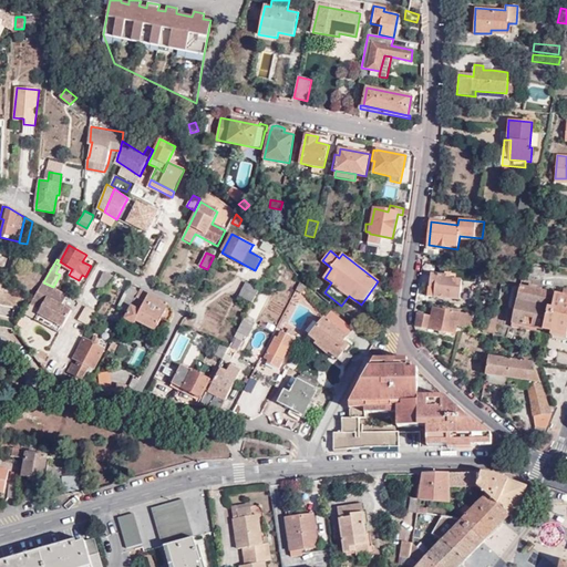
[(106,292),(114,277),(104,271),(96,287),(106,292)]
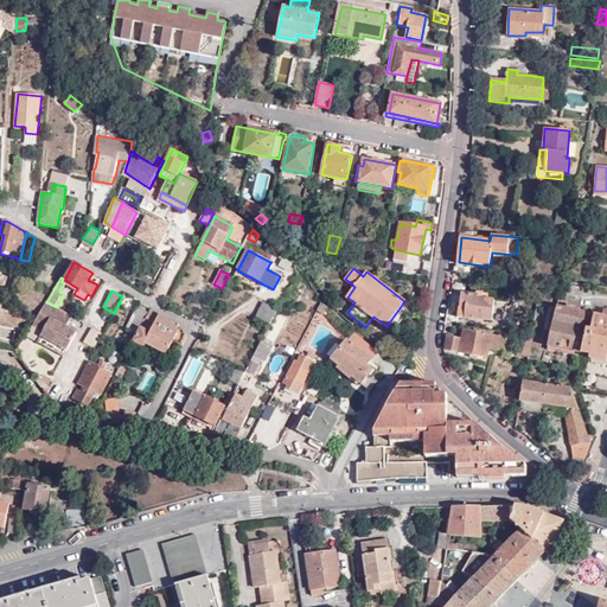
[(466,308),(464,318),(492,321),(494,301),(478,299),(479,295),(462,293),(460,307),(466,308)]
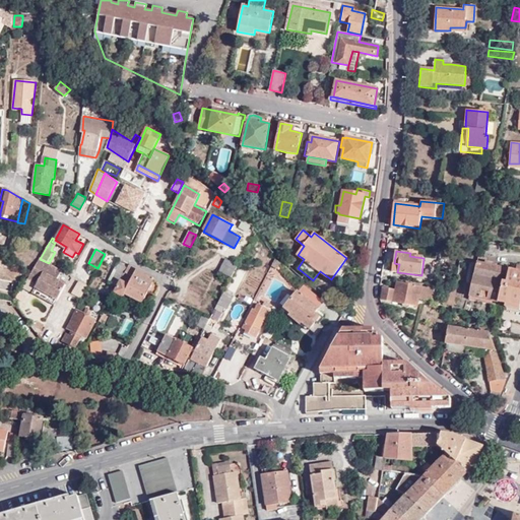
[(14,266),(17,266),(19,263),(4,256),(2,260),(14,266)]
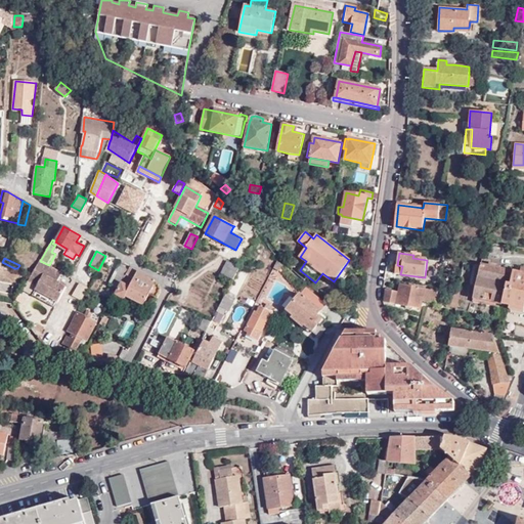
[(0,261),(0,266),(13,272),(14,268),(2,262),(0,261)]
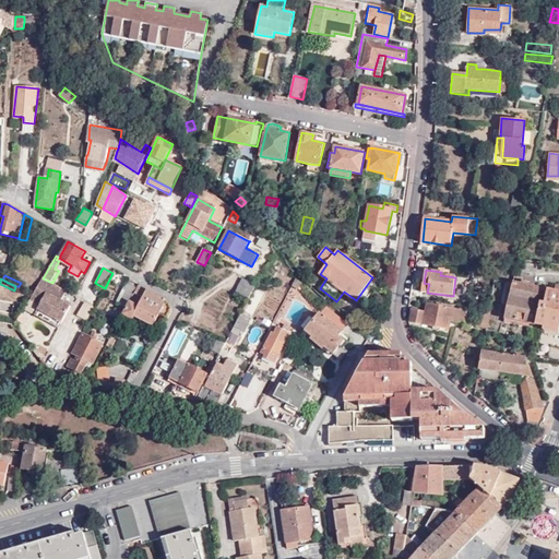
[(34,293),(31,300),(40,306),(38,309),(62,323),(71,307),(61,301),(67,292),(52,283),(43,278),(34,293)]
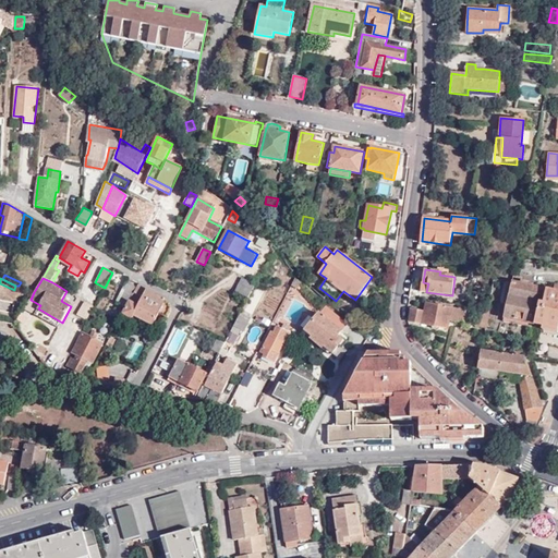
[(249,298),(255,286),(242,278),(235,291),(249,298)]
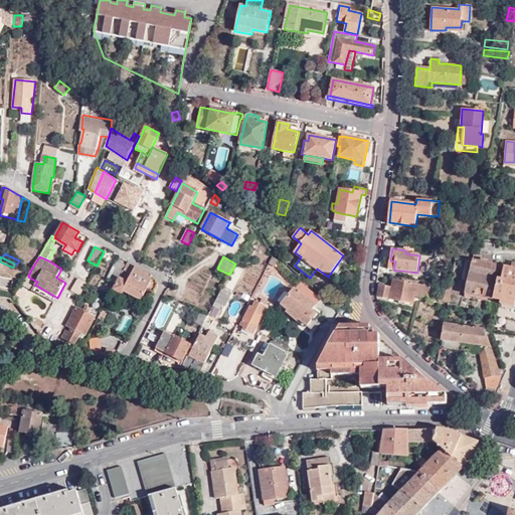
[(279,262),(273,256),(270,264),(274,268),(279,262)]
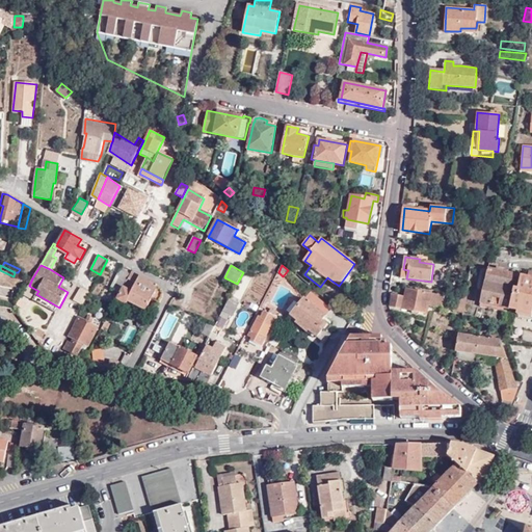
[(516,310),(531,312),(531,268),(530,268),(527,277),(522,275),(520,282),(513,281),(508,309),(516,310)]
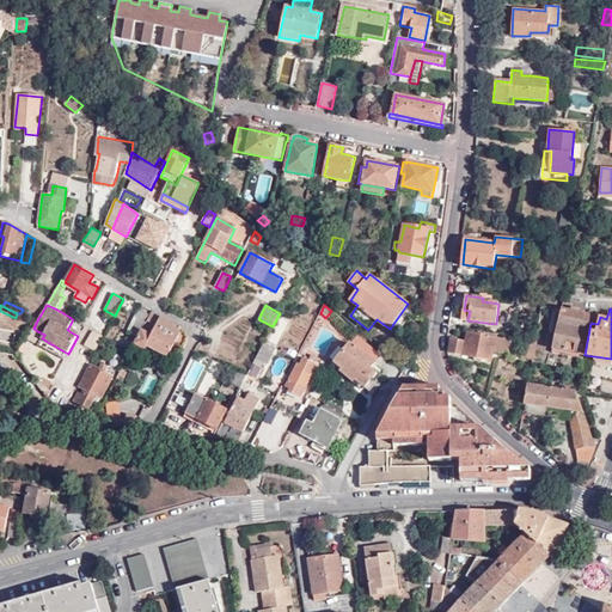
[(142,329),(150,316),(138,310),(127,331),(138,337),(142,329)]
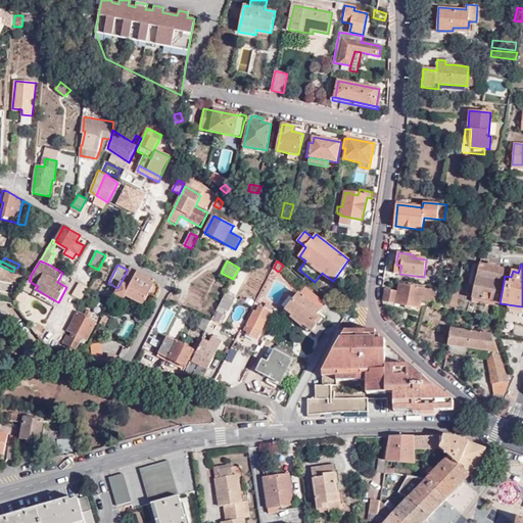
[(511,277),(513,271),(479,265),(472,297),(500,303),(505,276),(511,277)]
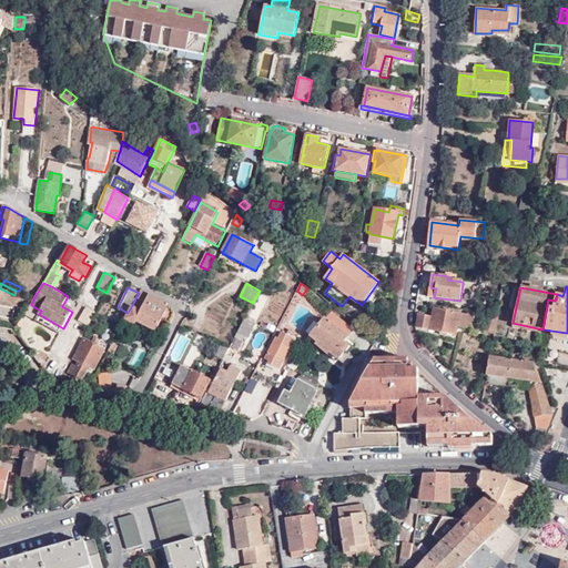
[(141,311),(132,305),(128,313),(124,320),(135,325),(137,322),(144,326),(152,330),(155,332),(162,320),(171,324),(174,317),(174,313),(173,310),(171,306),(149,295),(149,294),(141,290),(138,298),(142,302),(145,303),(142,307),(141,311)]
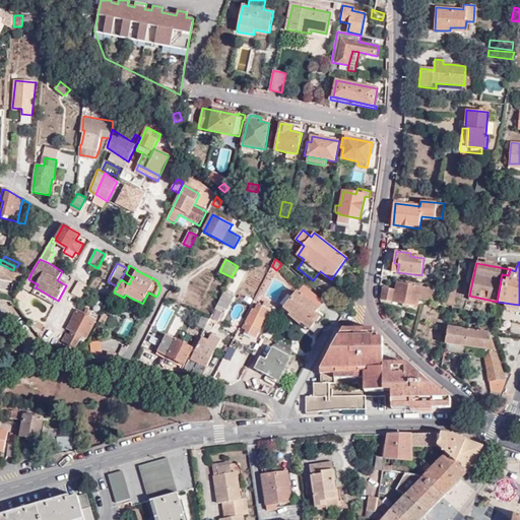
[(419,300),(423,286),(397,281),(395,289),(383,287),(381,299),(418,306),(419,300)]
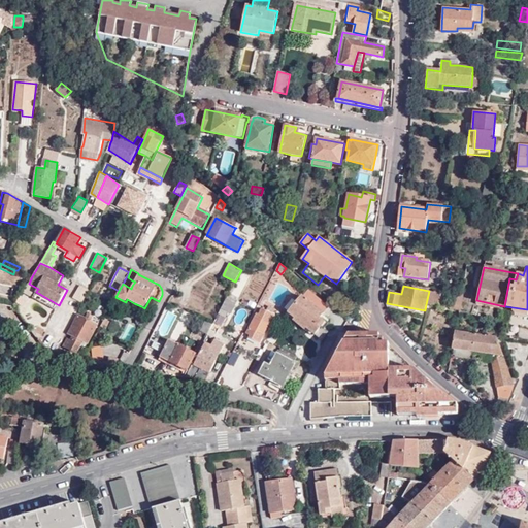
[(320,318),(330,306),(308,289),(289,312),(295,319),(294,321),(305,330),(307,328),(322,340),(328,332),(321,327),(325,322),(320,318)]
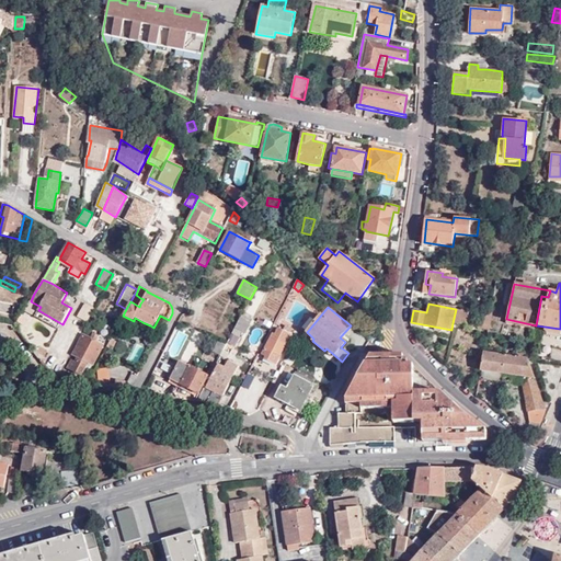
[(119,321),(123,315),(113,309),(109,316),(119,321)]
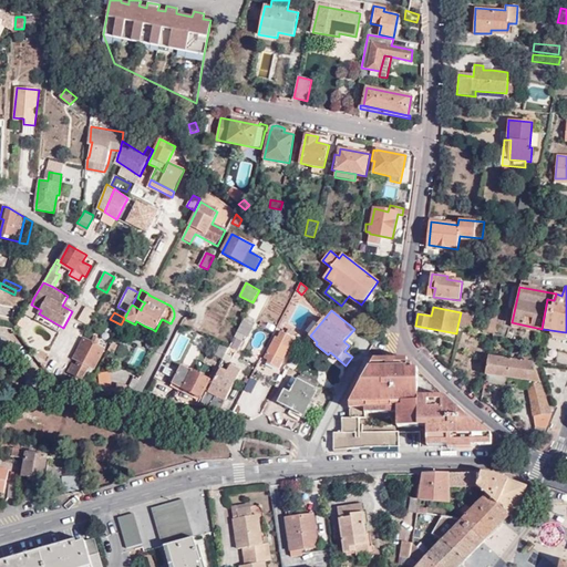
[(473,315),(461,312),(457,327),(467,328),(468,326),(471,326),(473,315)]
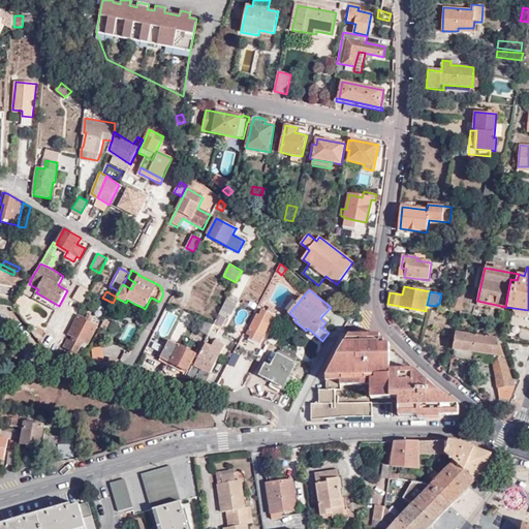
[(59,306),(36,292),(33,299),(56,311),(59,306)]
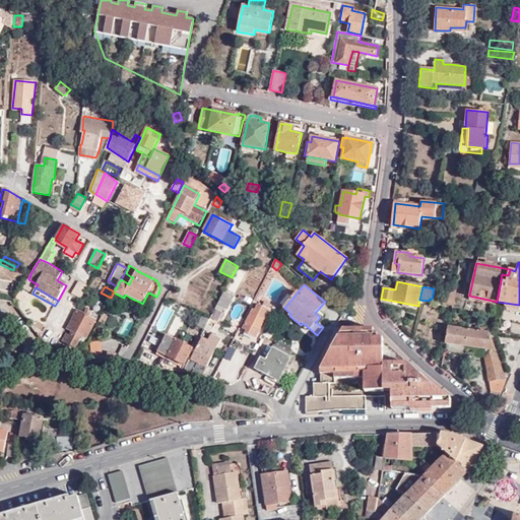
[(453,305),(456,289),(446,287),(443,303),(453,305)]
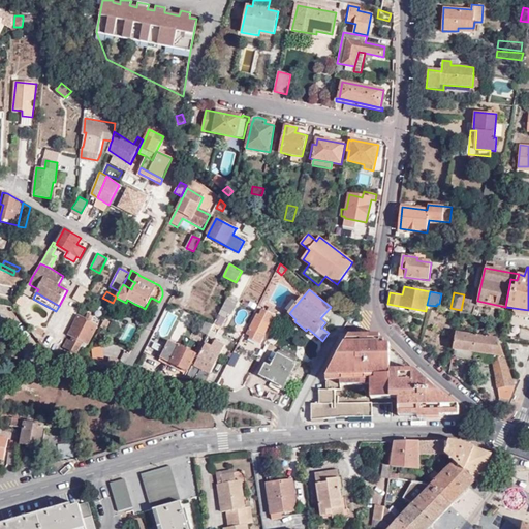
[(236,306),(226,301),(225,303),(223,306),(222,309),(231,314),(236,306)]
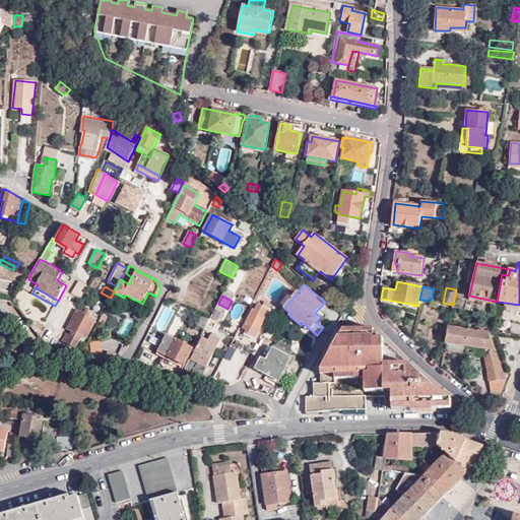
[(496,305),(497,302),(469,296),(469,300),(496,305)]
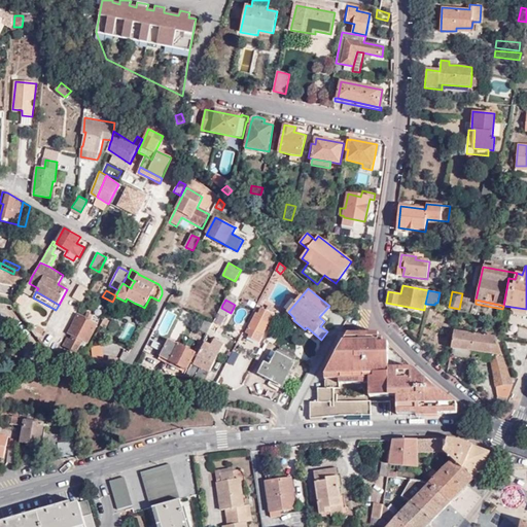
[(91,312),(94,306),(86,302),(83,308),(91,312)]
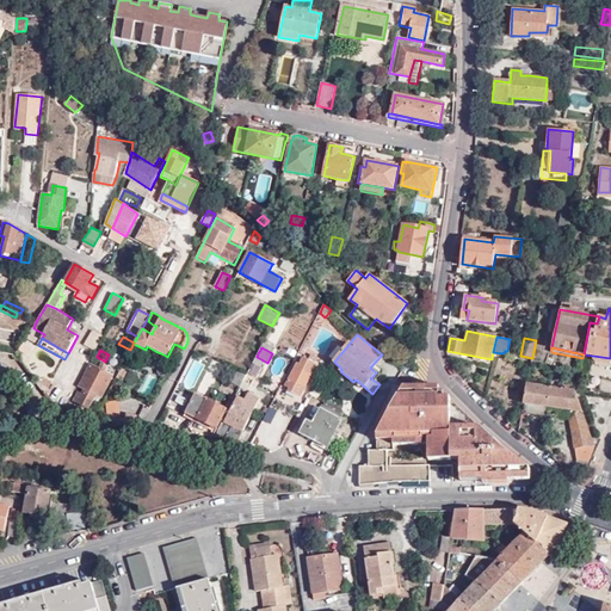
[(315,364),(308,360),(303,358),(300,364),(297,363),(285,386),(290,388),(289,392),(301,396),(318,365),(315,364)]
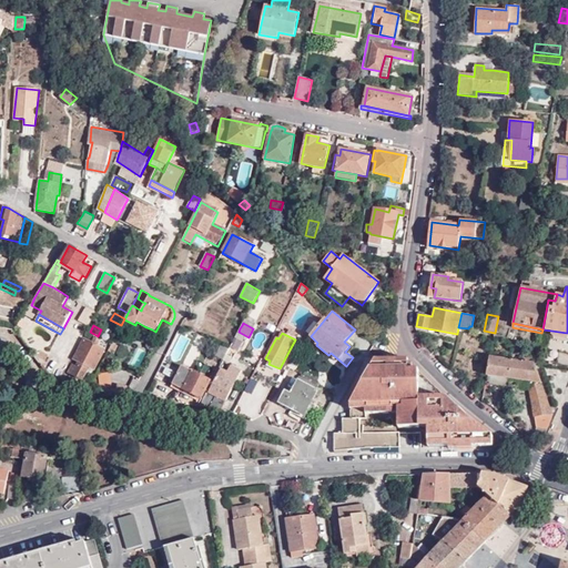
[(94,337),(91,343),(98,346),(101,341),(94,337)]
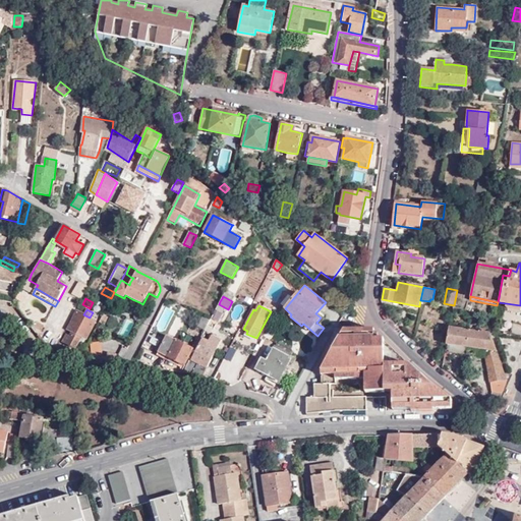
[(90,317),(83,314),(77,311),(68,330),(72,332),(70,337),(66,336),(63,342),(75,348),(79,341),(78,341),(81,337),(85,339),(96,322),(90,317)]
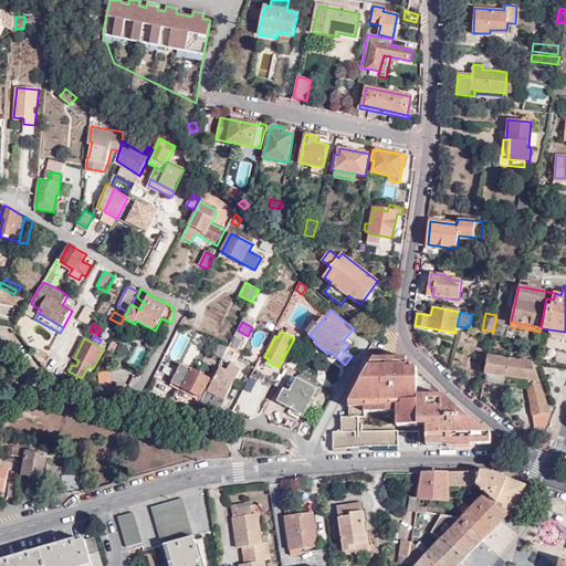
[(113,342),(108,350),(109,352),(111,350),(114,353),(118,345),(113,342)]
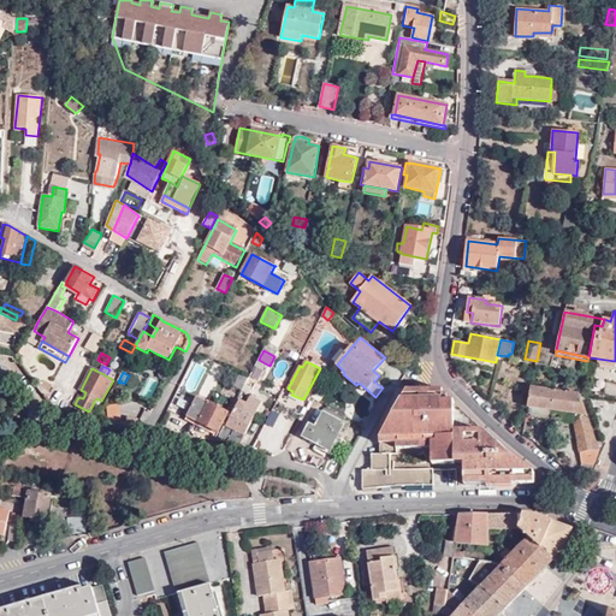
[(243,390),(248,379),(240,374),(234,386),(238,388),(243,390)]
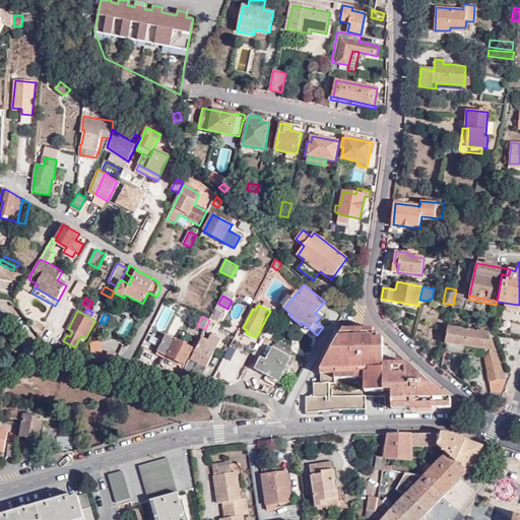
[(127,336),(133,321),(124,317),(118,333),(127,336)]
